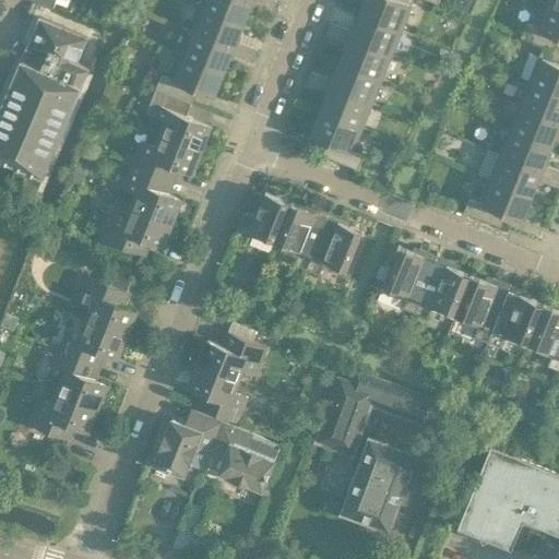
[(203,0),(202,6),(244,23),(251,4),(262,9),(264,0),(203,0)]
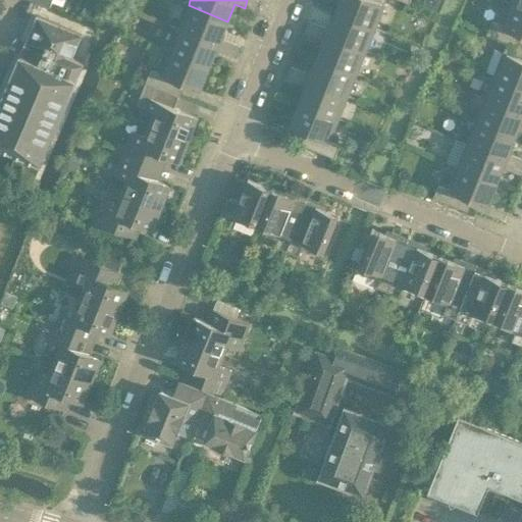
[(259,1),(256,0),(247,0),(245,8),(254,12),(259,1)]
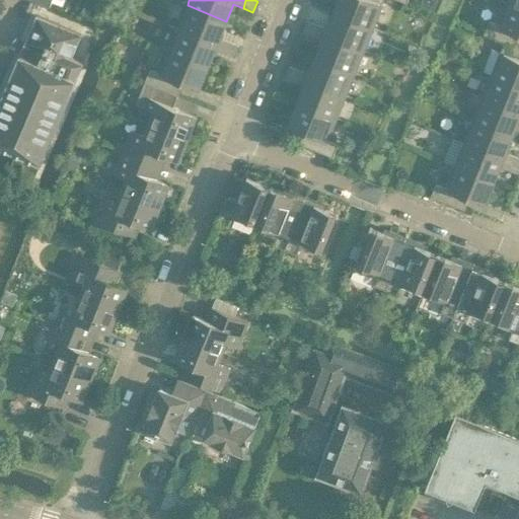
[(338,0),(334,11),(373,27),(383,0),(338,0)]
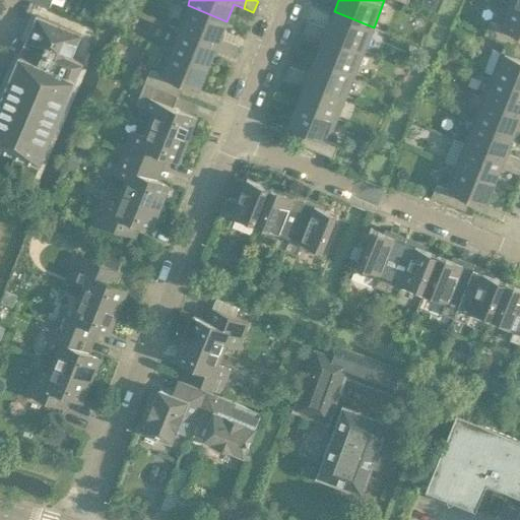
[(519,7),(508,3),(500,24),(490,21),(484,35),(506,43),(506,42),(519,47),(519,7)]
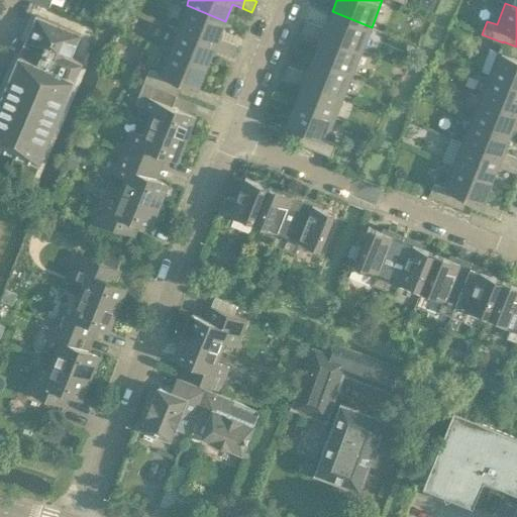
[(225,21),(187,5),(178,28),(216,43),(219,38),(225,21)]
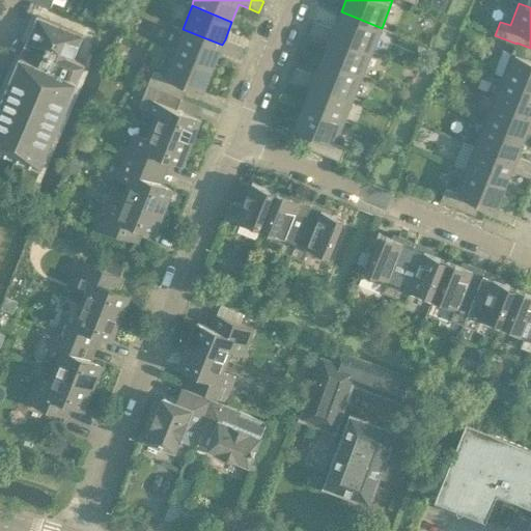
[(382,28),(341,11),(334,29),(325,26),(319,37),(330,40),(332,35),(372,51),(382,28)]
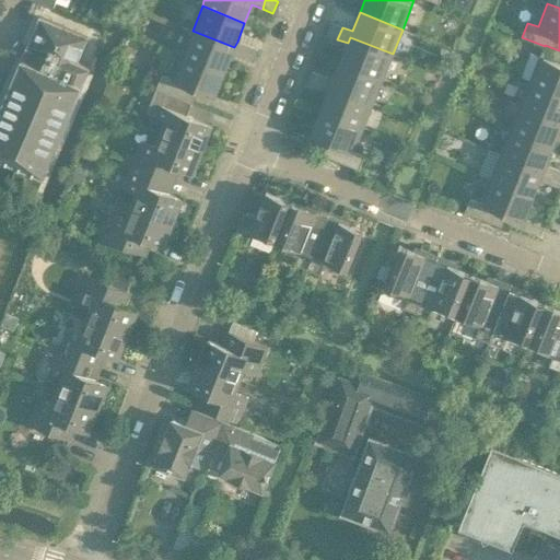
[(0,109),(0,158),(44,176),(91,67),(78,61),(88,37),(39,18),(27,47),(26,46),(21,59),(22,59),(0,109)]
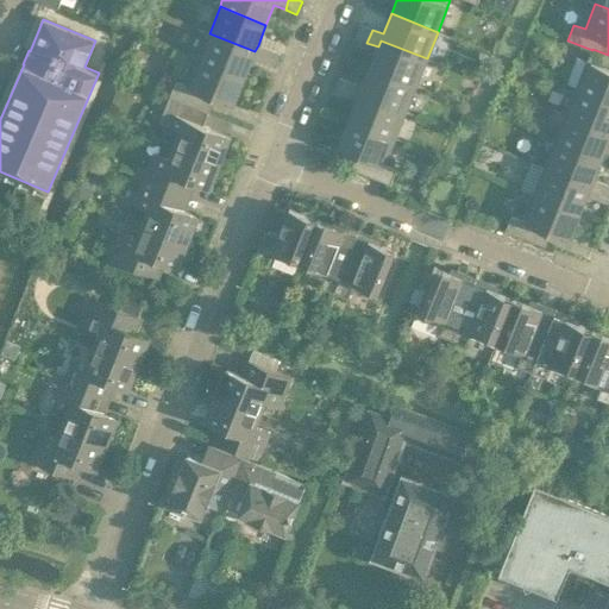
[(355,38),(366,43),(372,30),(360,25),(355,38)]
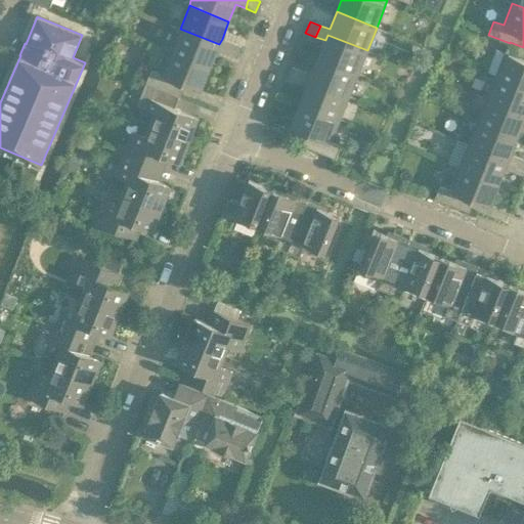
[(219,44),(180,29),(171,51),(210,68),(217,50),(227,54),(231,42),(222,39),(219,44)]
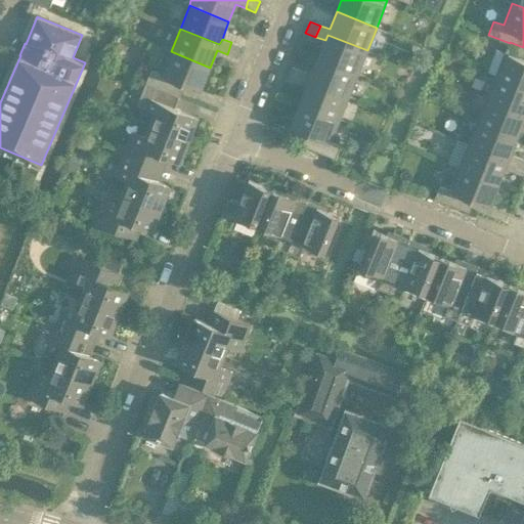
[(328,35),(325,40),(318,57),(358,74),(367,50),(328,35)]
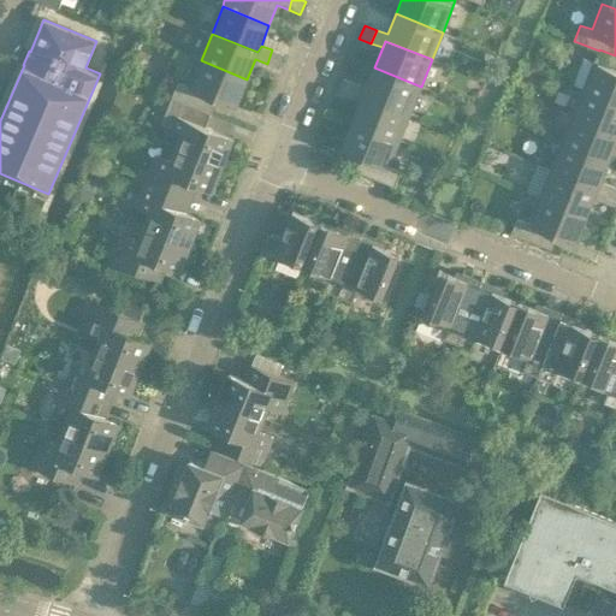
[(284,54),(272,49),(267,64),(279,69),(284,54)]
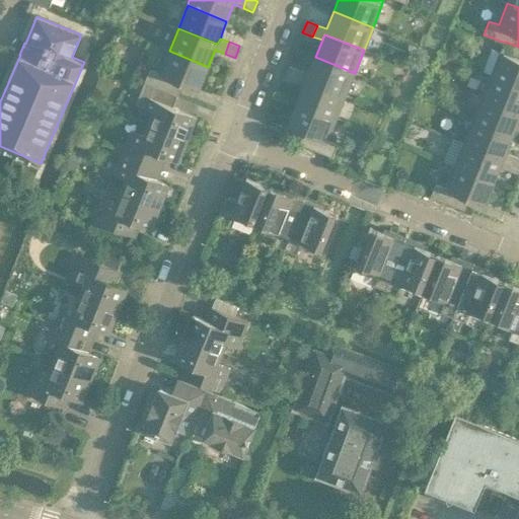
[(518,47),(505,42),(505,43),(492,75),(518,86),(518,47)]
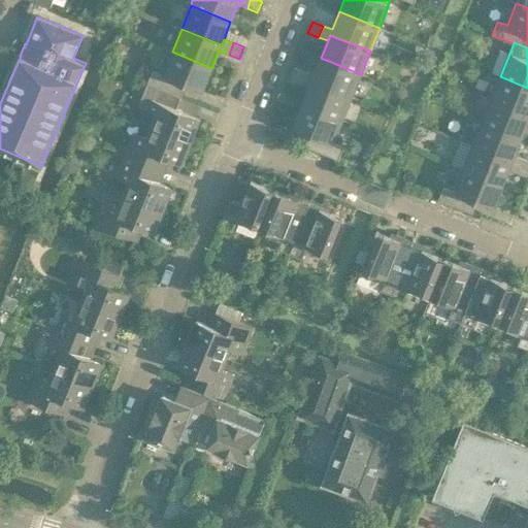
[(211,68),(172,52),(163,74),(153,70),(147,84),(182,97),(186,86),(202,92),(211,68)]
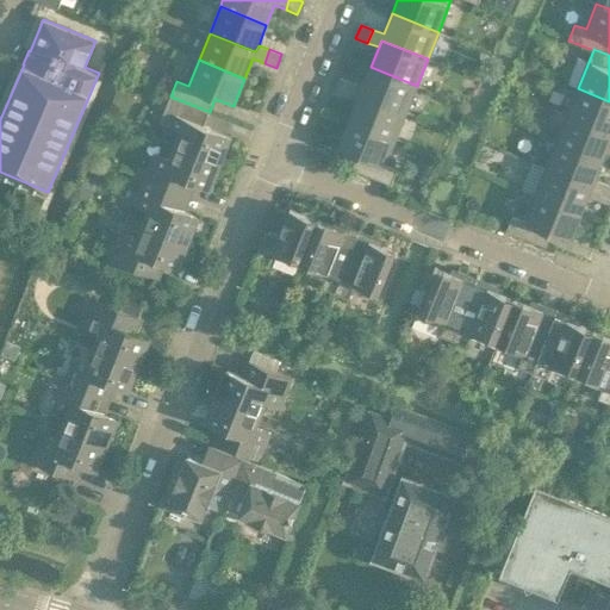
[(417,86),(371,67),(362,87),(352,82),(346,95),(358,100),(360,93),(406,112),(417,86)]
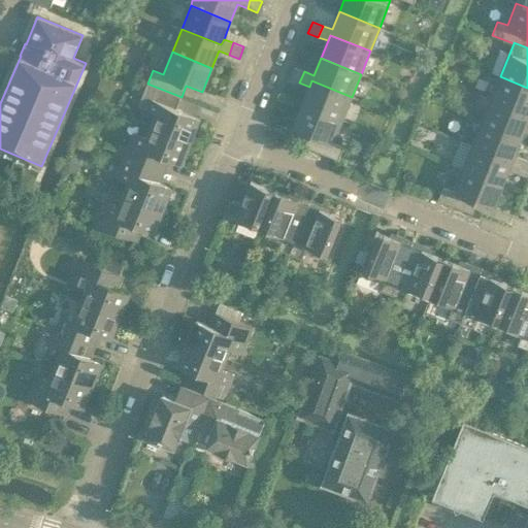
[(290,78),(299,83),(304,71),(294,67),(290,78)]
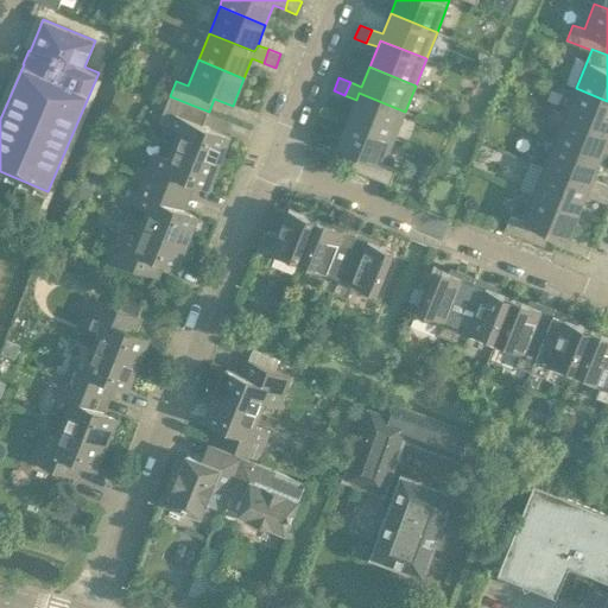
[(607,101),(576,88),(565,114),(607,132),(607,101)]
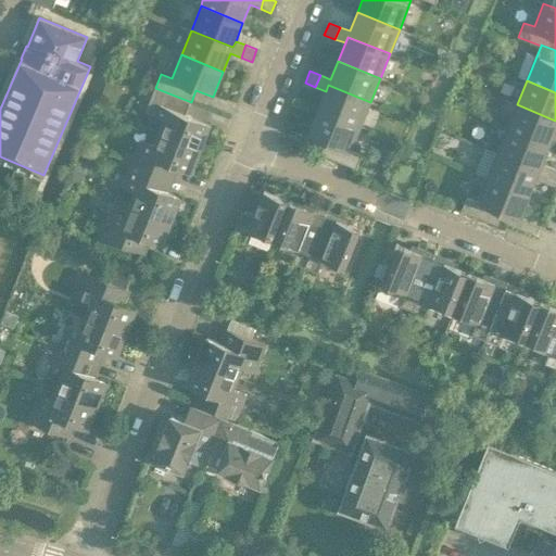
[(328,85),(326,91),(318,110),(361,126),(370,102),(328,85)]
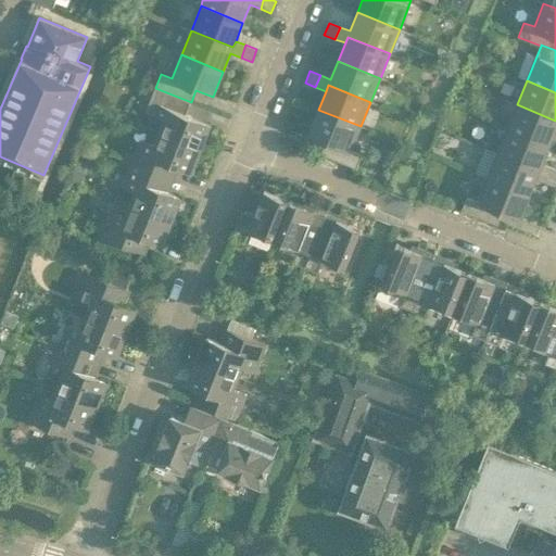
[(186,115),(191,102),(155,88),(146,112),(165,119),(160,133),(200,149),(210,125),(186,115)]
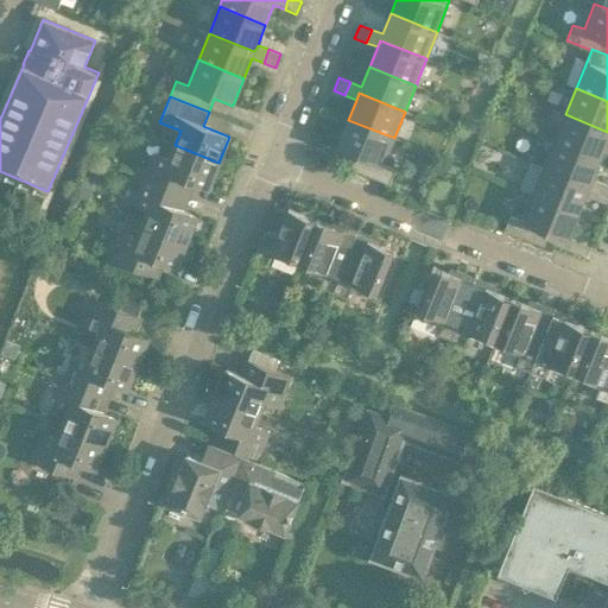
[(607,132),(565,114),(555,141),(600,159),(607,139),(607,132)]
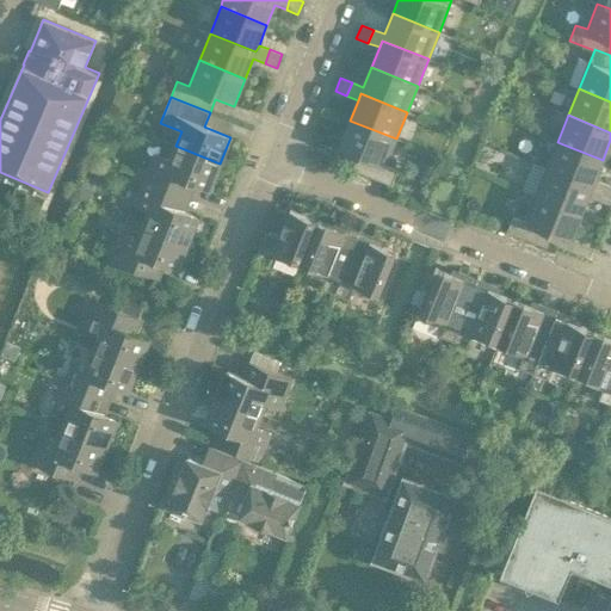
[(358,155),(352,170),(392,185),(397,171),(386,165),(396,139),(350,121),(339,148),(358,155)]
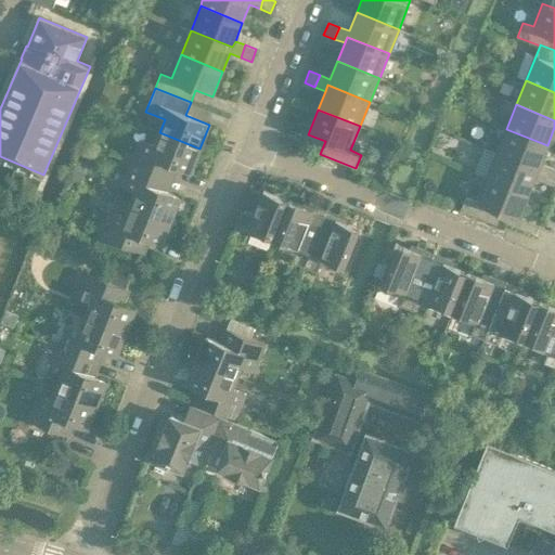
[(547,145),(506,129),(497,153),(538,170),(541,164),(547,145)]
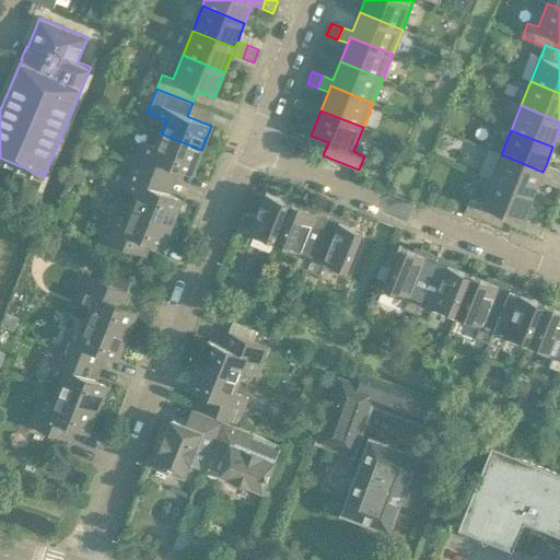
[(193,174),(201,150),(161,133),(156,147),(143,141),(137,158),(129,154),(126,162),(135,165),(173,181),(177,167),(193,174)]
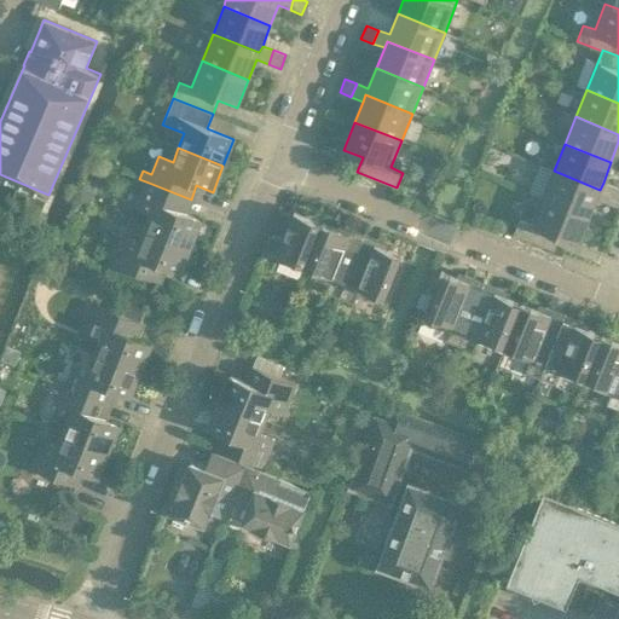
[(600,190),(554,171),(543,197),(589,217),(597,196),(609,201),(614,187),(603,183),(600,190)]
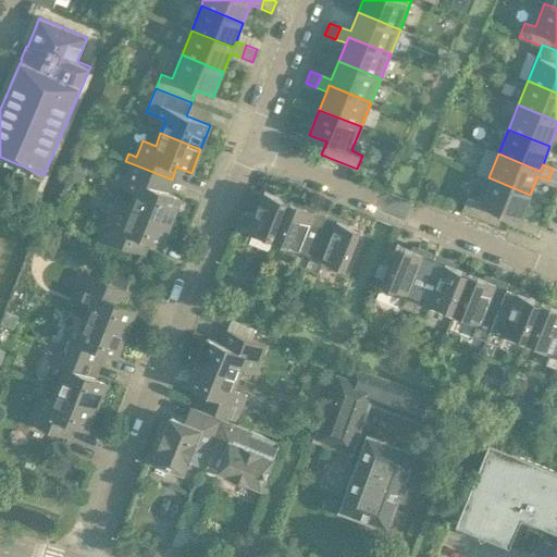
[(181,198),(166,193),(172,180),(134,164),(124,187),(136,193),(132,206),(172,222),(181,198)]
